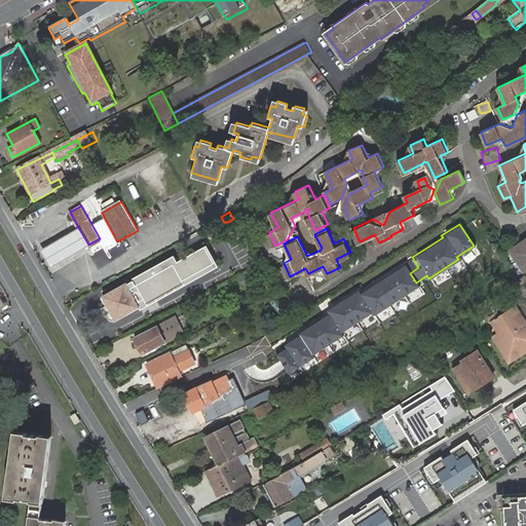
[(60,239),(41,250),(50,266),(70,255),(88,245),(79,229),(60,239)]
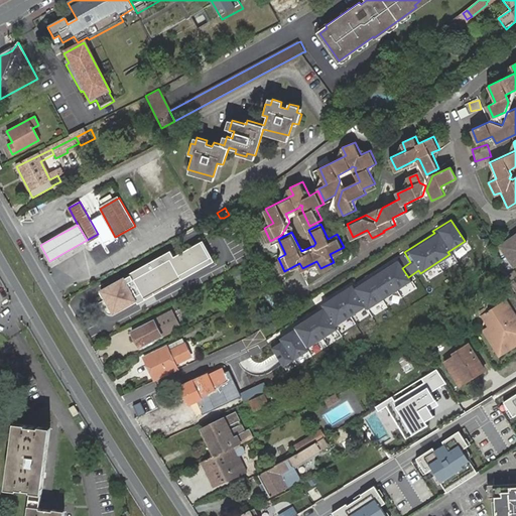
[(515,233),(500,245),(507,256),(515,266),(515,265),(515,233)]
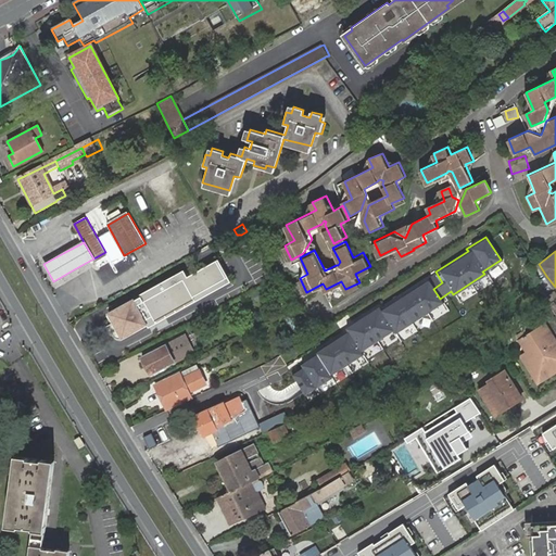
[(181,277),(178,270),(136,293),(137,297),(106,313),(122,341),(229,283),(215,258),(181,277)]
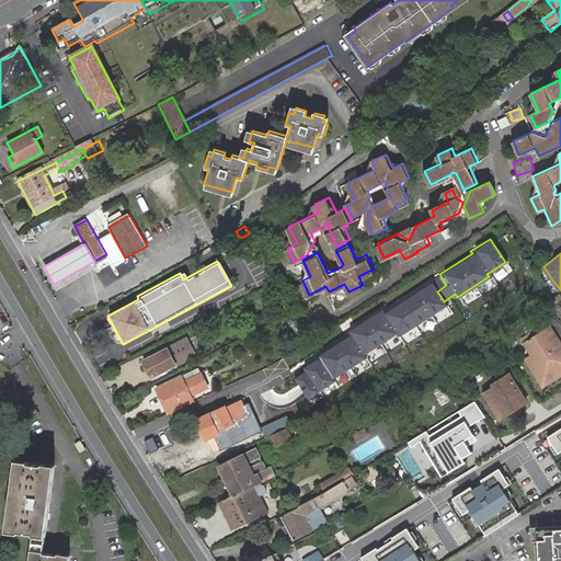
[(301,371),(292,377),(300,391),(302,396),(313,389),(316,391),(331,381),(329,378),(363,357),(361,353),(395,332),(398,338),(447,307),(444,301),(437,292),(431,281),(381,311),(379,307),(342,330),(345,335),(312,355),(315,357),(298,367),(301,371)]
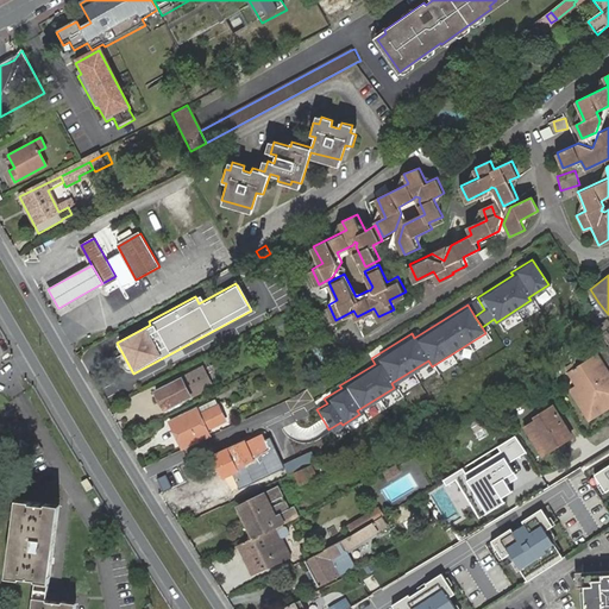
[(608,366),(600,351),(571,370),(579,383),(576,385),(588,402),(583,405),(592,419),(608,408),(608,366)]
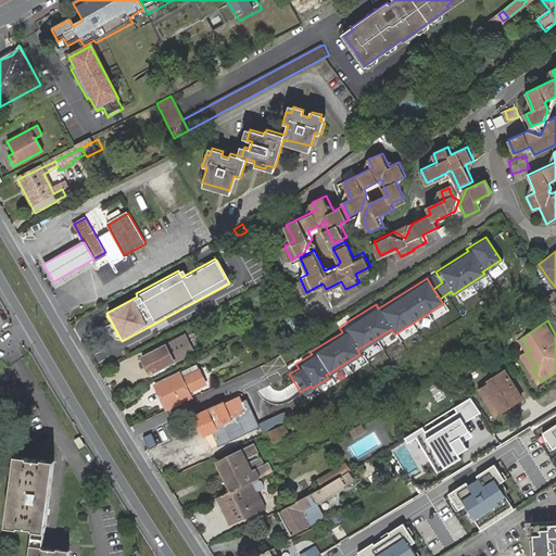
[(182,331),(174,336),(176,342),(186,337),(182,331)]
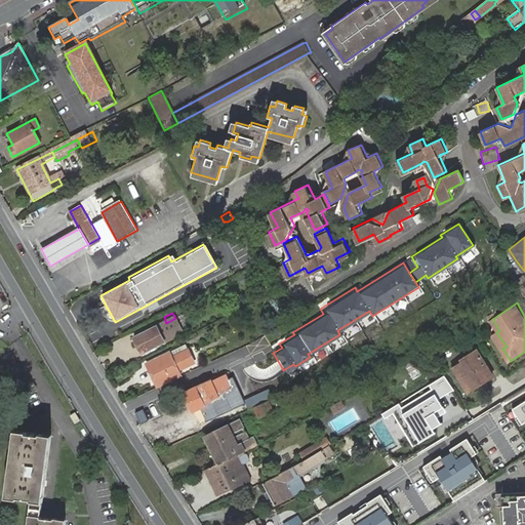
[(499,330),(492,319),(486,322),(493,334),(496,332),(499,330)]
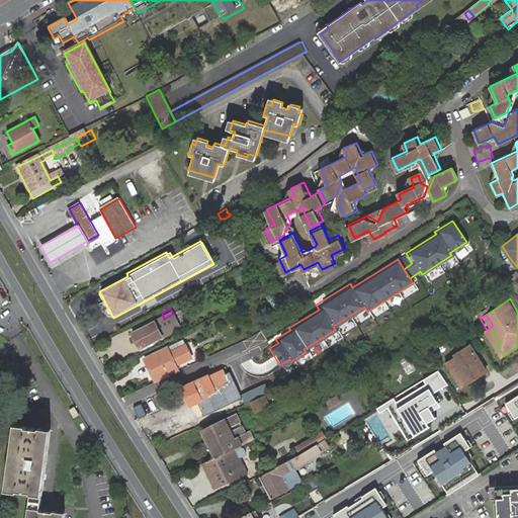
[(154,322),(132,334),(140,349),(162,338),(154,322)]
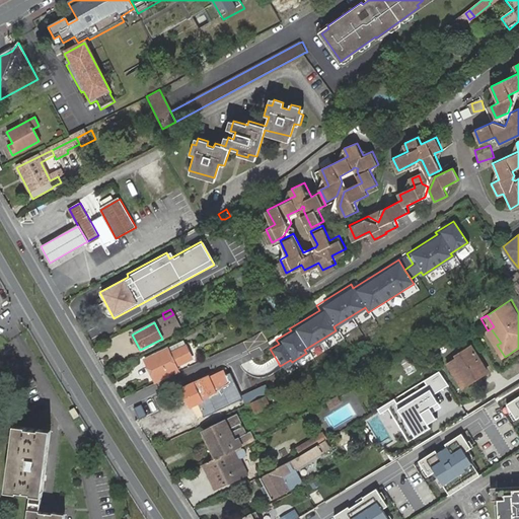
[(488,330),(497,345),(501,343),(491,328),(488,330)]
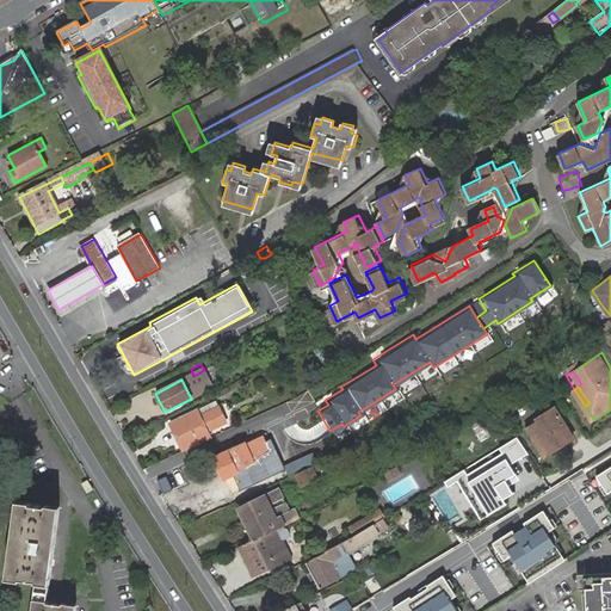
[(196,409),(171,423),(184,448),(209,434),(205,430),(224,420),(216,406),(198,415),(196,409)]
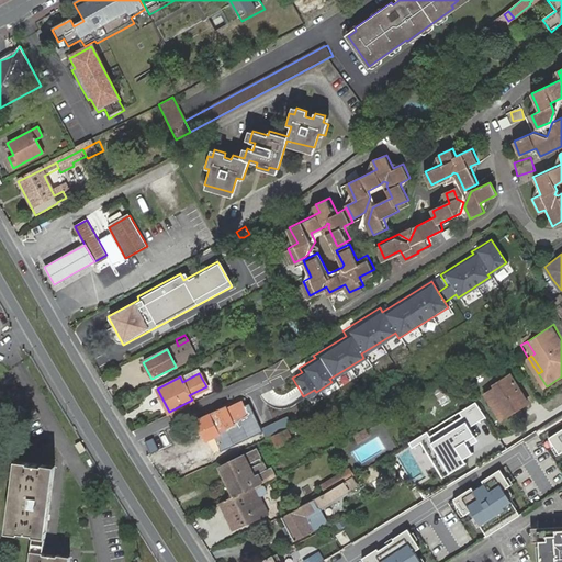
[(496,388),(486,394),(502,418),(529,401),(512,373),(495,384),(496,388)]
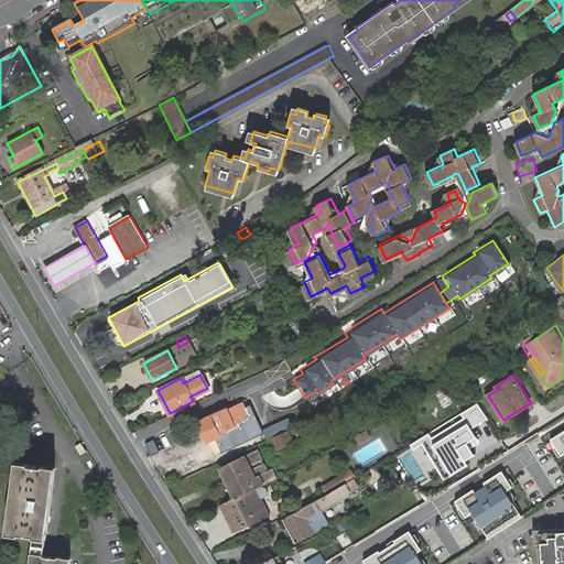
[(243,401),(198,422),(208,442),(221,436),(219,432),(234,425),(250,415),(243,401)]
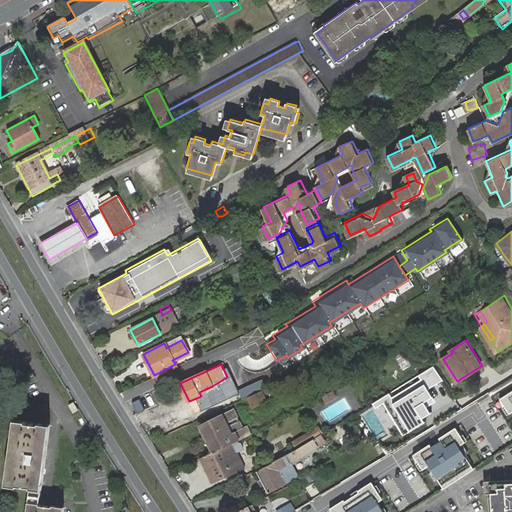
[(433,365),(380,398),(404,436),(424,423),(417,412),(435,401),(428,390),(443,381),(433,365)]
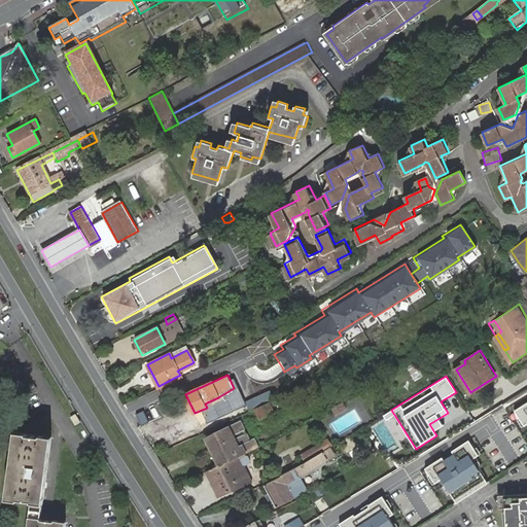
[(227,403),(234,417),(275,397),(269,384),(227,403)]
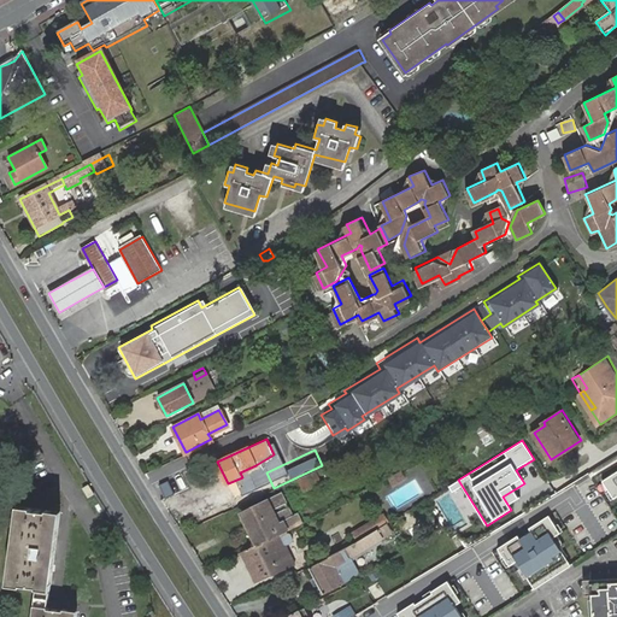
[(341,458),(299,477),(304,488),(347,469),(341,458)]
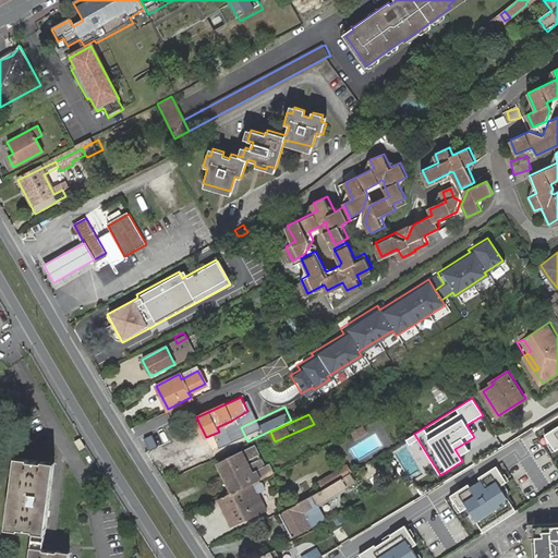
[(557,422),(538,435),(549,451),(557,446),(557,422)]
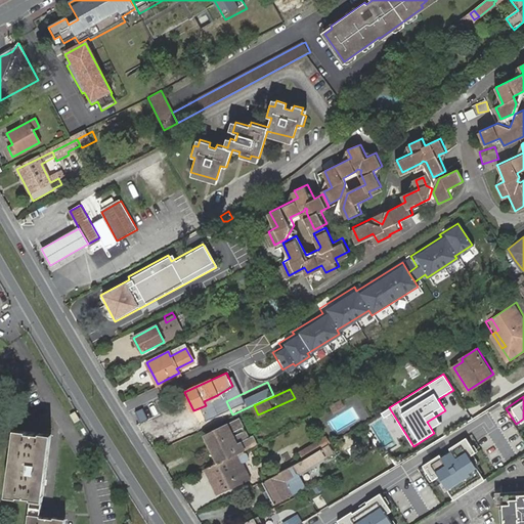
[(342,407),(338,401),(330,407),(334,412),(342,407)]
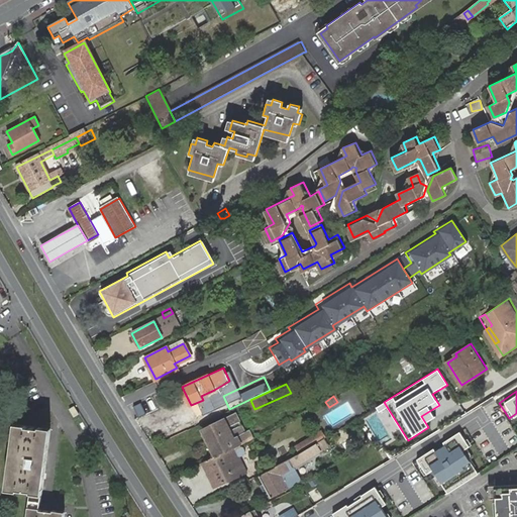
[(240,422),(236,413),(224,419),(226,424),(230,423),(231,426),(240,422)]
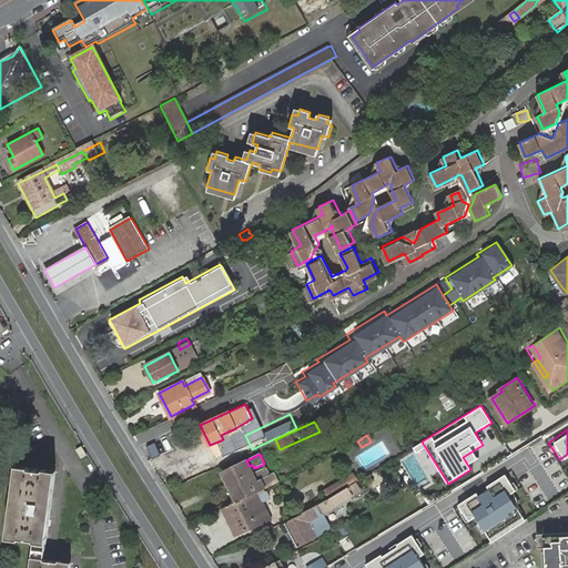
[(260,489),(263,488),(260,479),(255,480),(252,474),(255,472),(254,468),(253,465),(249,466),(246,460),(225,469),(230,479),(232,485),(235,492),(231,493),(234,501),(239,499),(260,489)]
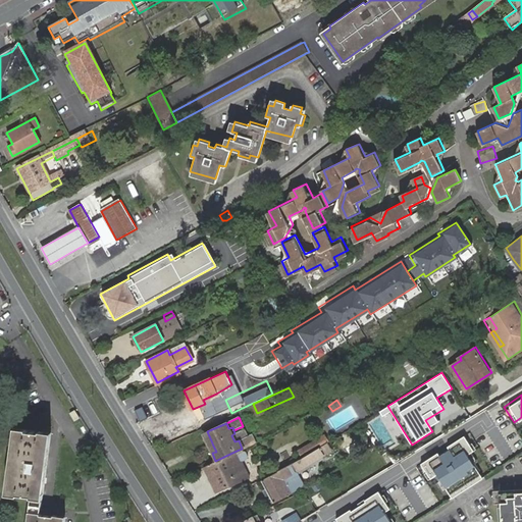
[(52,432),(15,428),(8,493),(31,498),(28,521),(65,521),(66,518),(42,514),(52,432)]
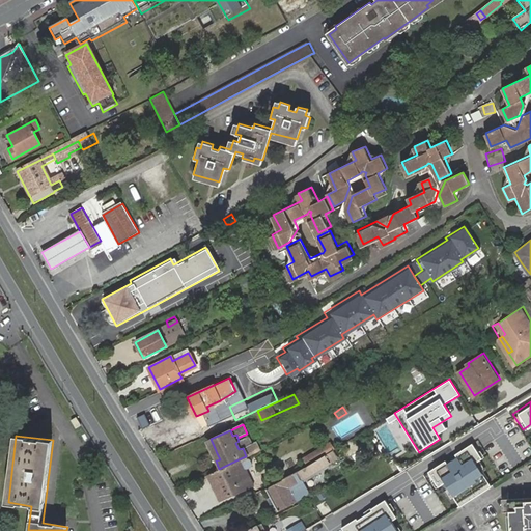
[(189,436),(172,441),(175,448),(192,443),(189,436)]
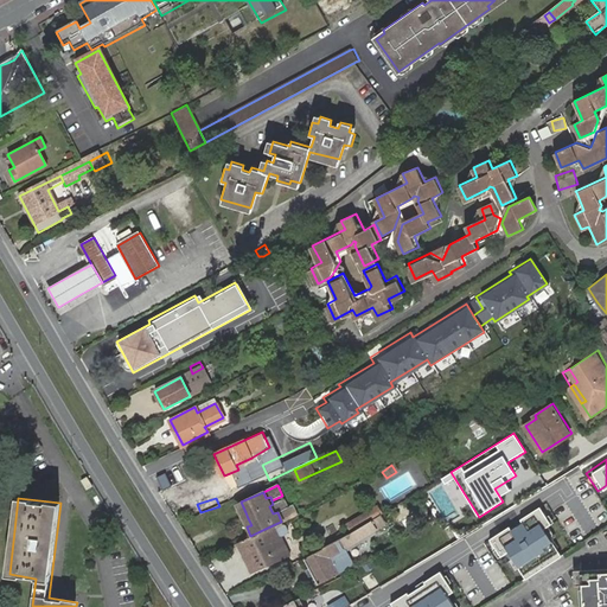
[(298,513),(294,505),(288,506),(285,498),(273,504),(269,506),(273,513),(278,512),(281,522),(298,513)]
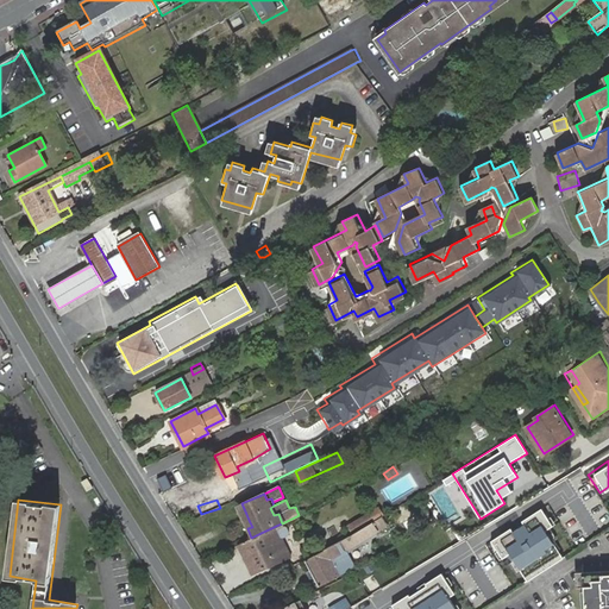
[(471,506),(458,513),(468,531),(481,523),(471,506)]
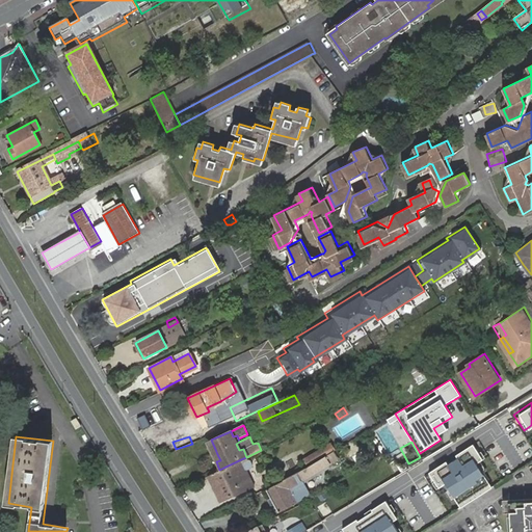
[(471,444),(425,474),(434,488),(441,484),(457,508),(489,487),(475,466),(482,460),(471,444)]
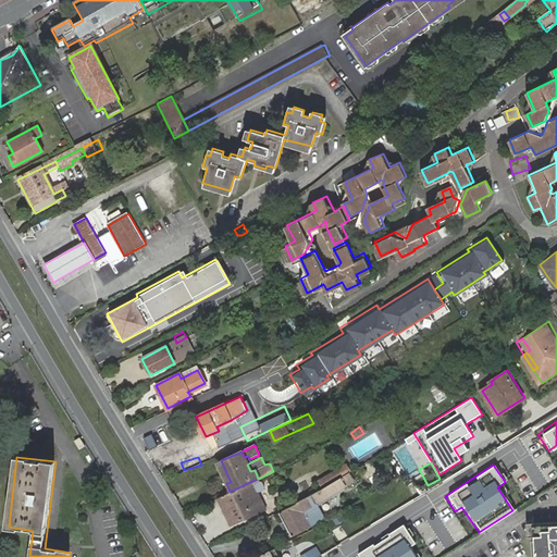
[(356,482),(350,472),(343,478),(342,479),(317,492),(322,502),(356,482)]
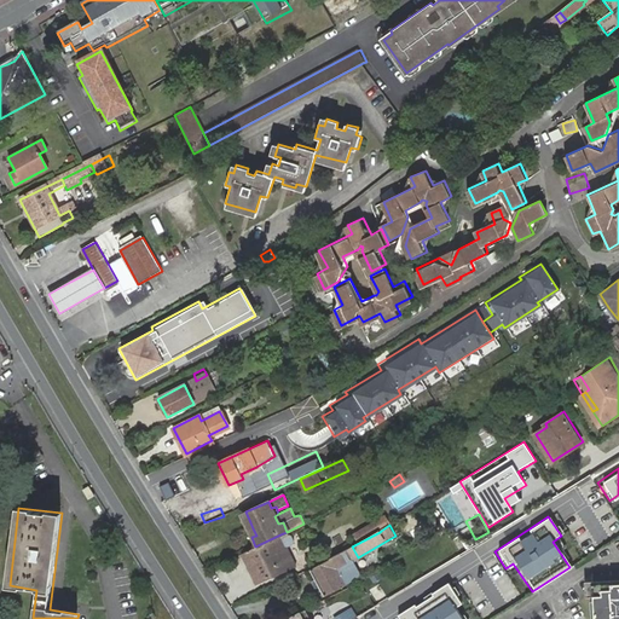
[(294,539),(291,533),(288,532),(282,536),(287,545),(293,543),(294,539)]
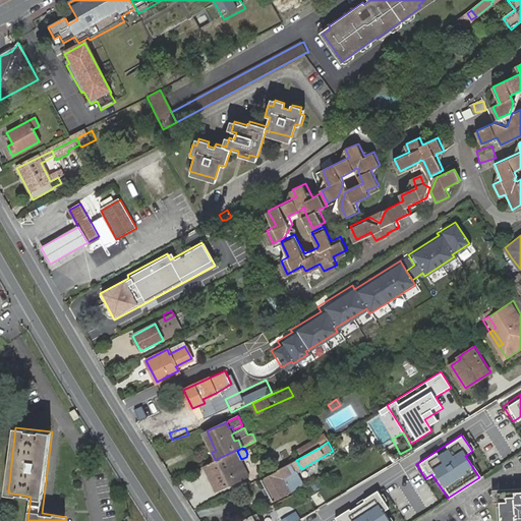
[(248,476),(241,459),(237,451),(237,450),(203,466),(215,491),(248,476)]
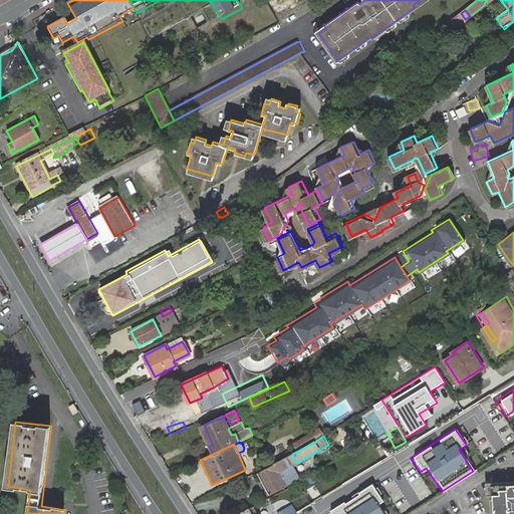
[(382,460),(390,456),(381,444),(375,448),(382,460)]
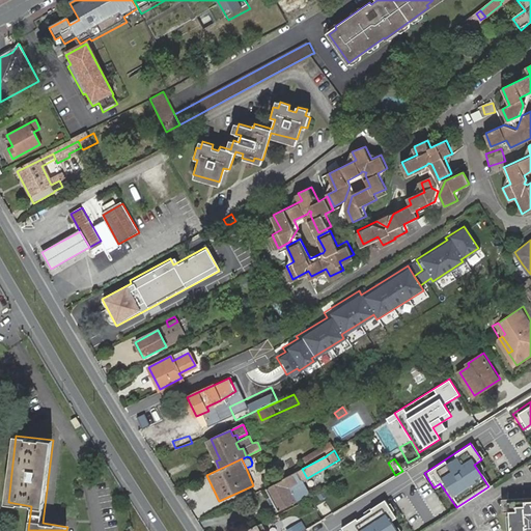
[(307,478),(302,469),(269,486),(272,494),(277,504),(280,510),(298,502),(297,500),(290,486),(303,480),(307,478)]
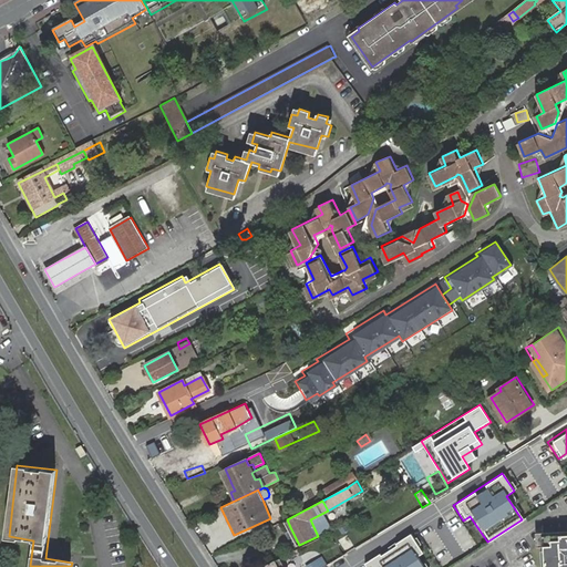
[(333,527),(323,513),(310,519),(317,534),(333,527)]
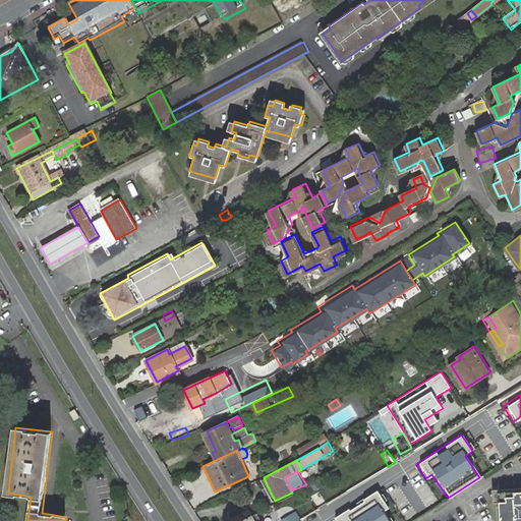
[(520,520),(520,480),(501,480),(501,520),(520,520)]
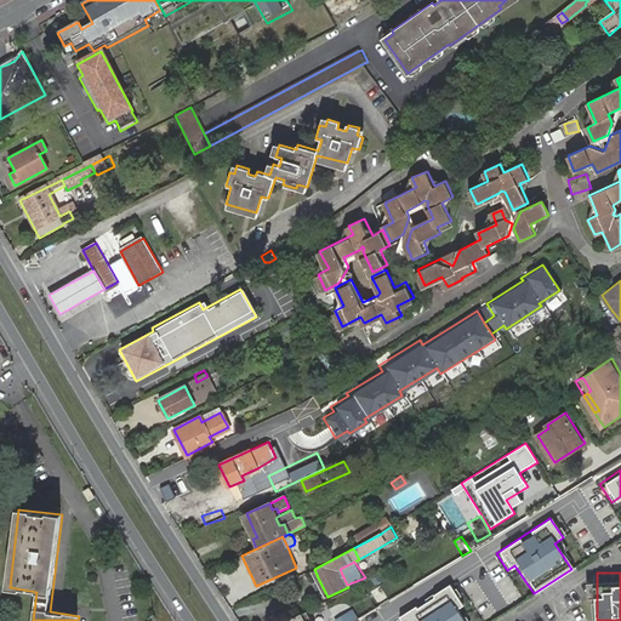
[(449,585),(397,619),(398,620),(460,620),(455,613),(463,607),(449,585)]
